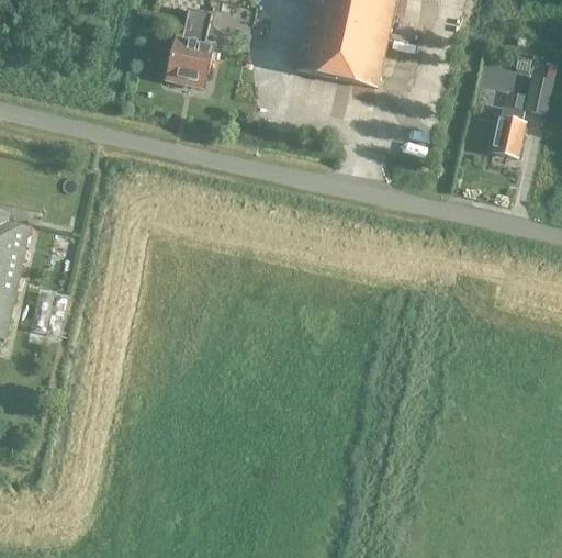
[(378,85),(395,0),(313,0),(299,67),(378,85)]
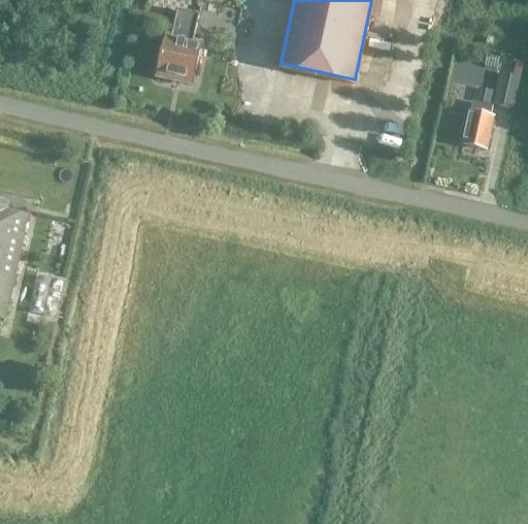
[(193,77),(201,41),(192,39),(198,12),(177,8),(172,31),(166,30),(166,34),(159,70),(193,77)]
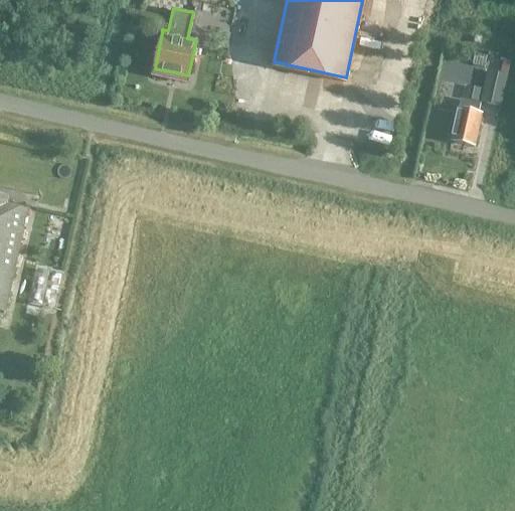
[(508,71),(507,71),(510,60),(510,59),(504,58),(501,70),(488,67),(481,99),(501,104),(508,71)]
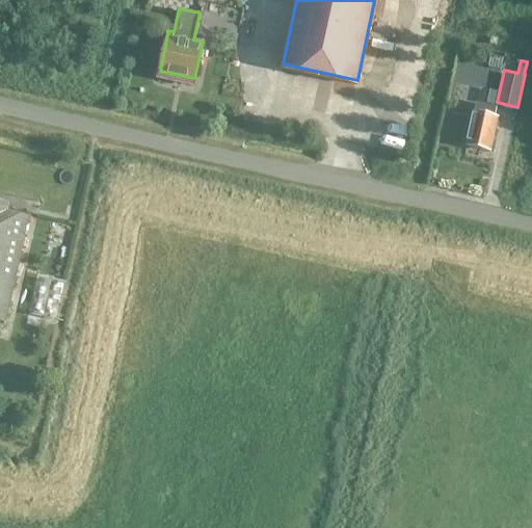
[(476,100),(474,108),(467,142),(490,148),(498,114),(495,113),(497,105),(493,104),(497,88),(482,84),(477,100),(476,100)]
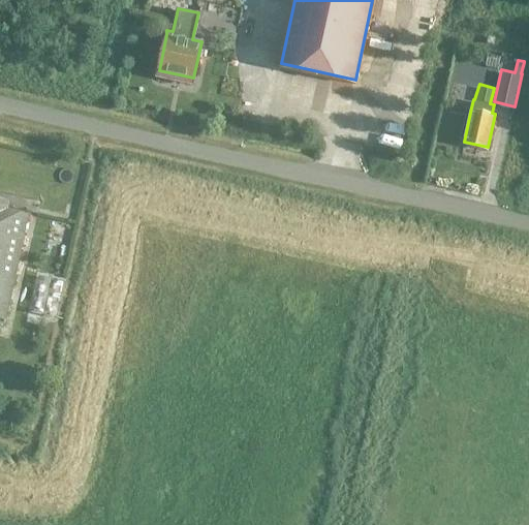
[(0,317),(4,318),(27,214),(7,209),(8,203),(0,201),(0,317)]
